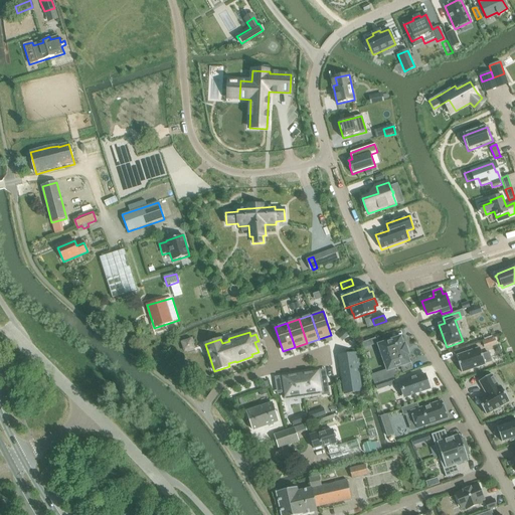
[(382,358),(407,350),(405,346),(405,344),(403,345),(400,337),(378,345),(382,358)]
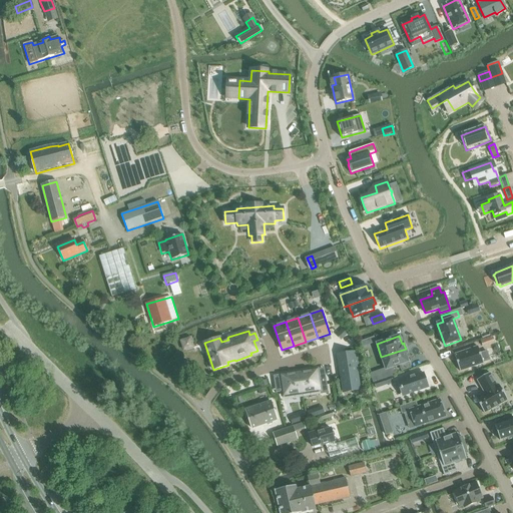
[(374,337),(361,342),(363,348),(376,343),(374,337)]
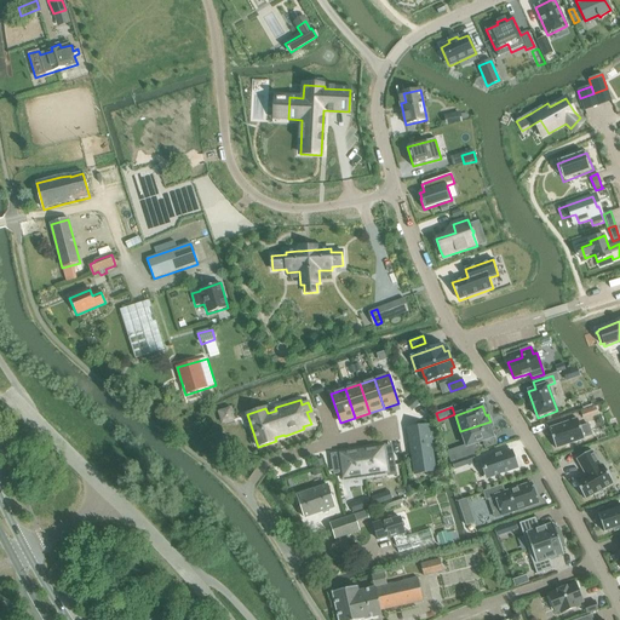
[(578,419),(549,429),(556,449),(585,438),(584,438),(592,435),(589,425),(580,428),(578,419)]
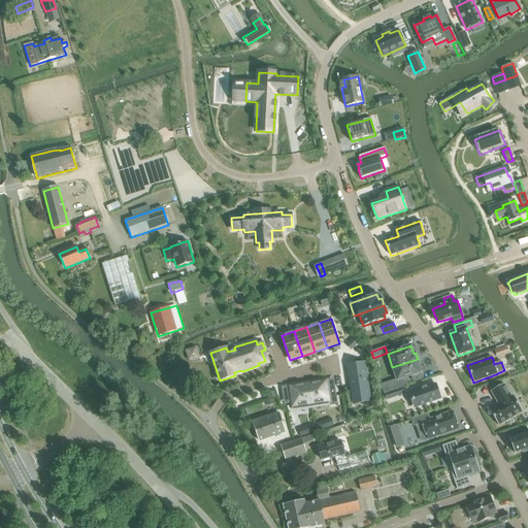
[(418,359),(392,367),(397,381),(421,372),(418,365),(420,364),(419,363),(419,362),(418,359)]
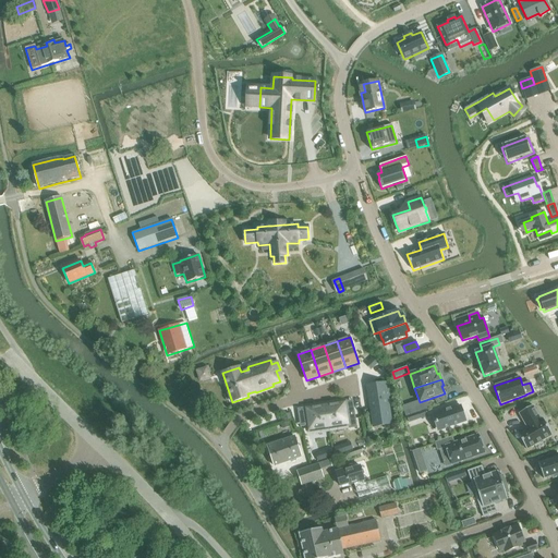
[(368,392),(373,421),(390,417),(387,398),(392,397),(390,389),(368,392)]
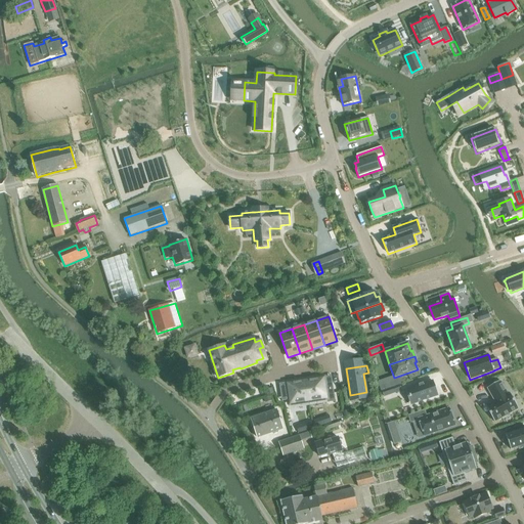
[(322,378),(305,380),(309,402),(319,401),(319,400),(328,399),(326,396),(328,396),(328,394),(334,393),(333,381),(323,382),(322,378)]
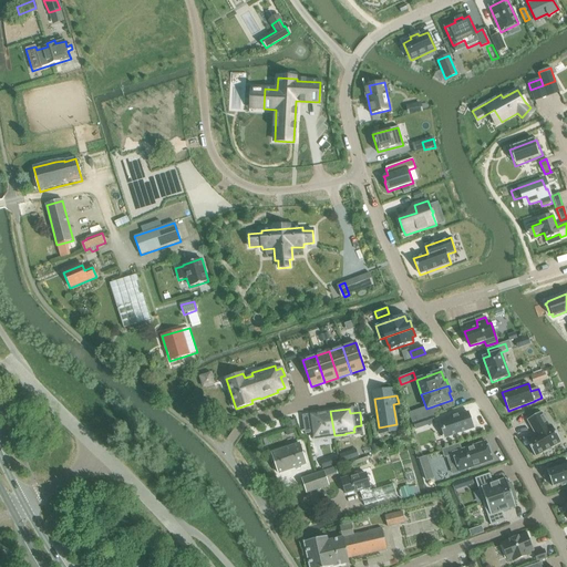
[(330,411),(312,414),(312,419),(310,420),(312,435),(313,435),(313,437),(323,436),(323,437),(334,435),(330,411)]
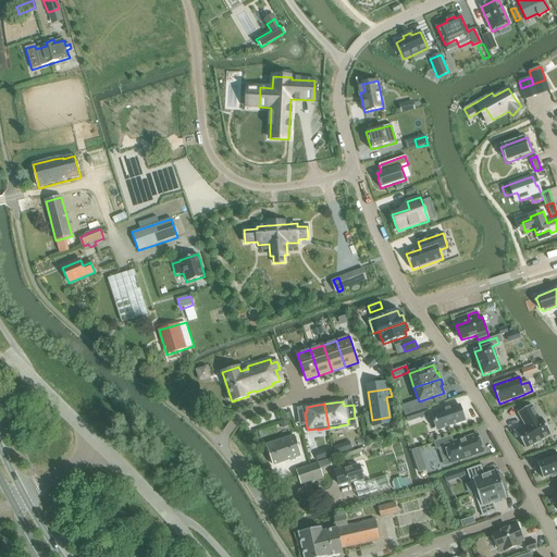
[(465,421),(459,405),(433,413),(436,421),(435,421),(435,423),(436,423),(440,431),(465,421)]
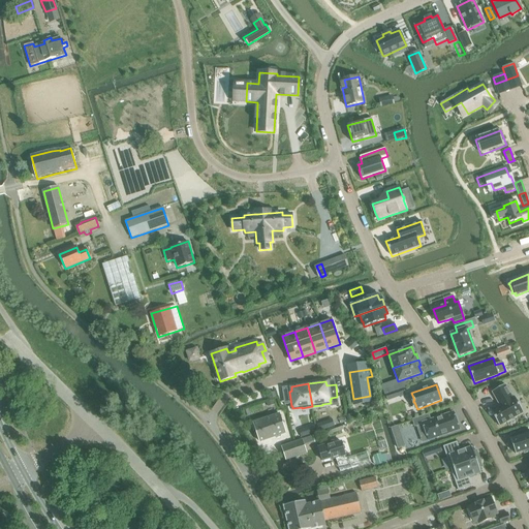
[(524,412),(515,397),(512,398),(505,384),(492,392),(500,405),(491,410),(499,426),(524,412)]
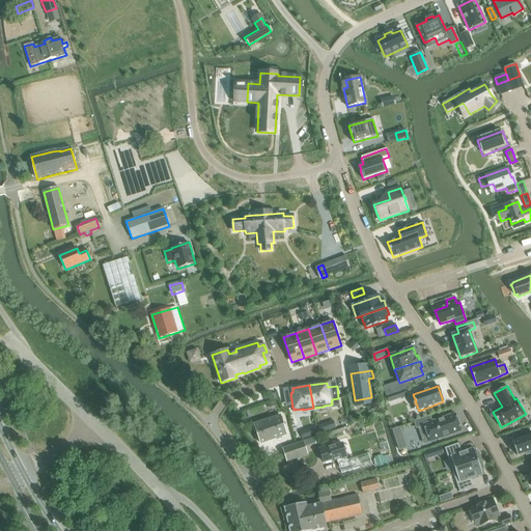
[(388,396),(390,402),(407,396),(404,390),(388,396)]
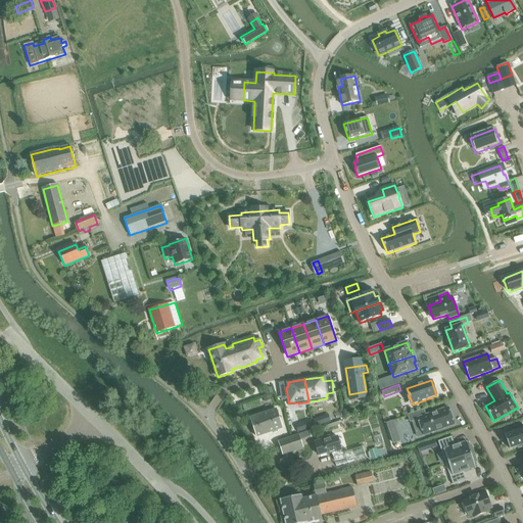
[(265,390),(267,395),(274,393),(272,387),(265,390)]
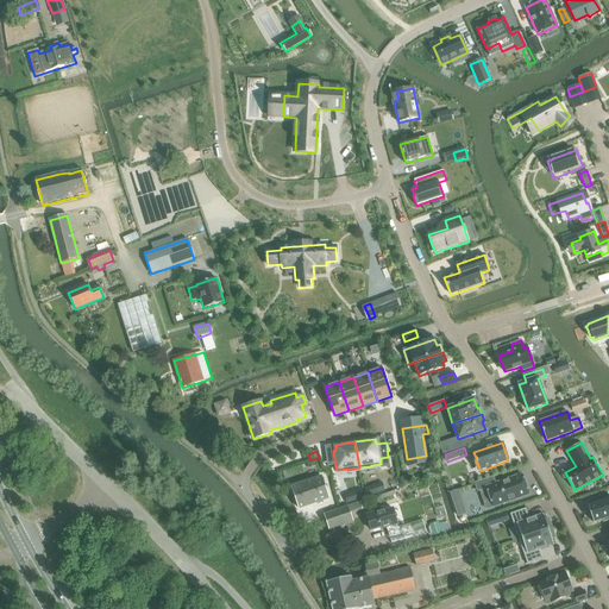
[(496,484),(496,485),(487,488),(494,507),(529,495),(522,475),(496,484)]
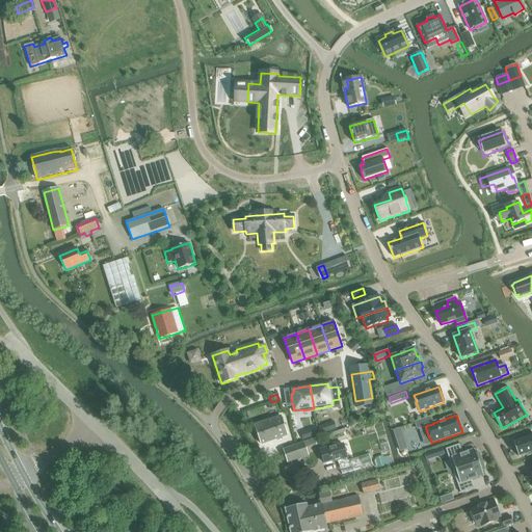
[(255,425),(261,445),(275,440),(278,442),(283,440),(284,437),(288,435),(282,416),(255,425)]
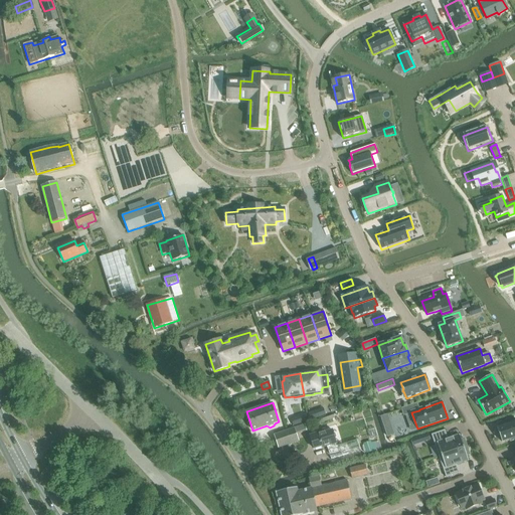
[(419,410),(419,409),(417,403),(402,408),(404,415),(411,412),(419,410)]
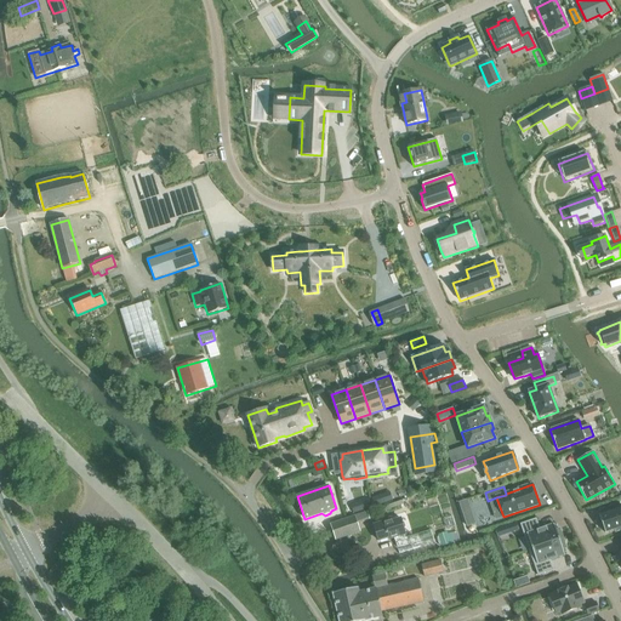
[(389,493),(371,499),(375,507),(393,501),(389,493)]
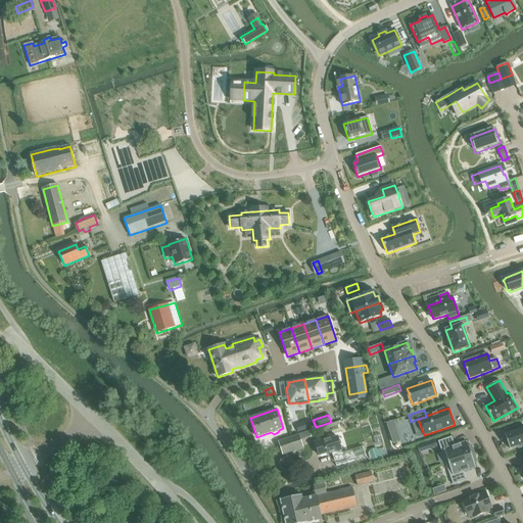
[(305,422),(295,425),(297,432),(314,427),(311,420),(305,422)]
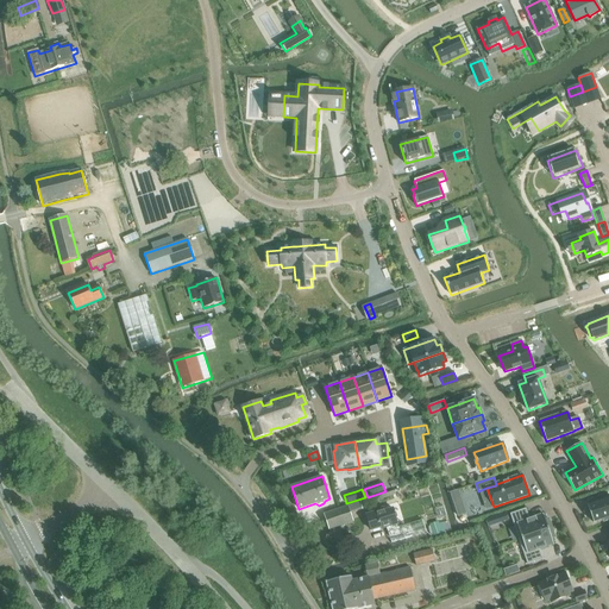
[(608,498),(588,507),(594,523),(603,520),(604,522),(608,520),(608,498)]
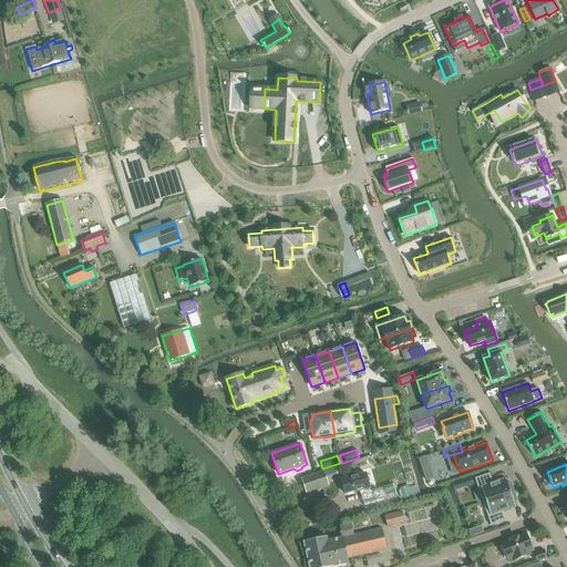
[(328,486),(323,472),(301,480),(307,493),(328,486)]
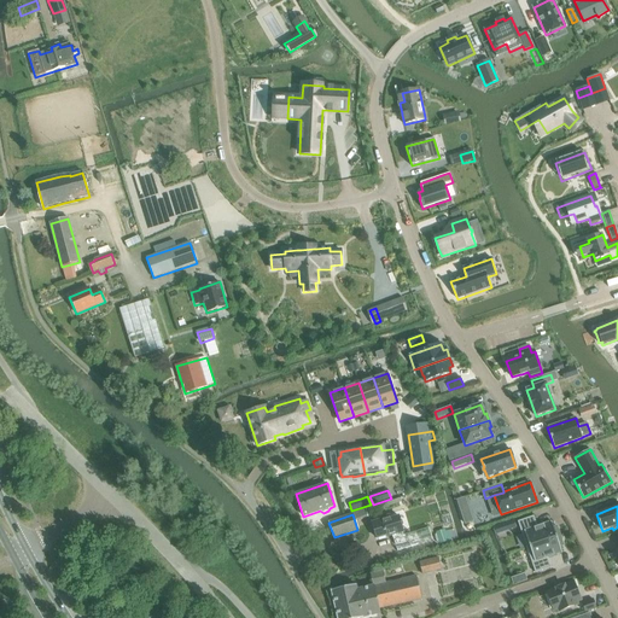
[(382,520),(372,523),(373,524),(377,538),(392,534),(392,535),(402,532),(403,531),(398,516),(391,518),(390,516),(380,518),(382,520)]
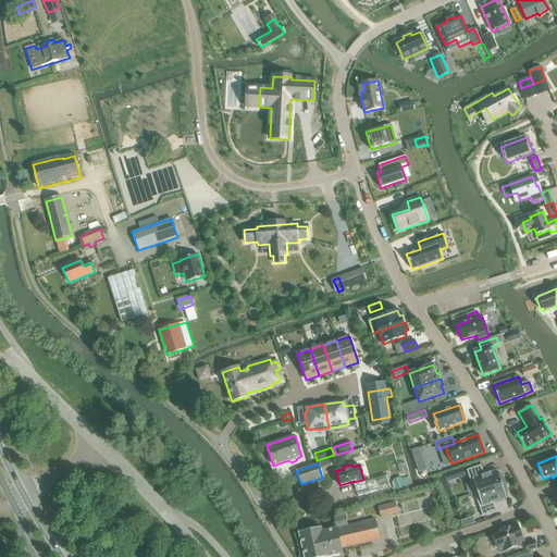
[(467,470),(470,480),(474,494),(505,483),(502,474),(499,475),(497,470),(484,474),(483,470),(481,466),(467,470)]
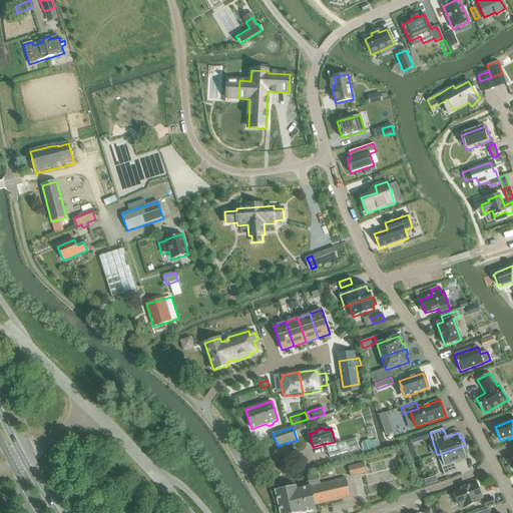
[(458,471),(455,463),(467,459),(465,454),(468,453),(465,445),(437,455),(442,468),(444,476),(458,471)]
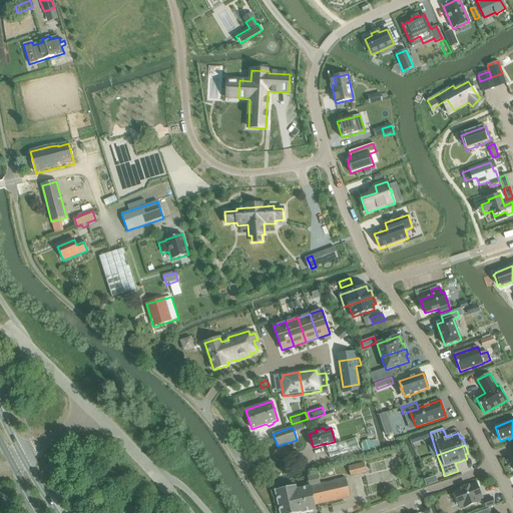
[(350,498),(345,478),(319,484),(316,474),(306,476),(309,486),(296,489),(296,486),(275,491),(280,512),(298,512),(313,510),(312,507),(350,498)]
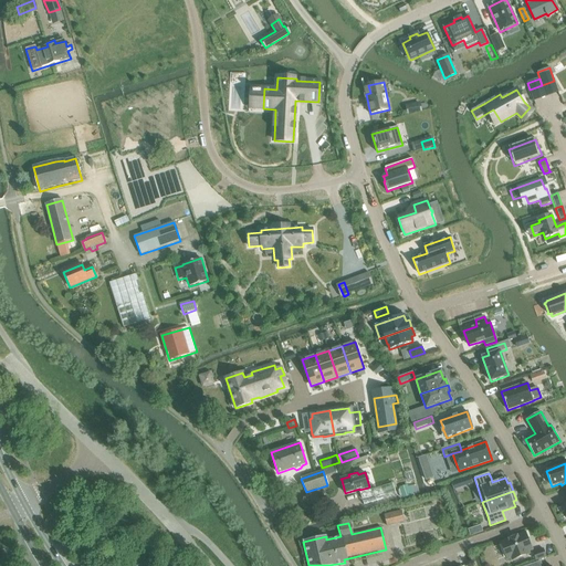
[(525,533),(501,543),(507,558),(512,557),(513,559),(528,554),(527,551),(532,548),(525,533)]
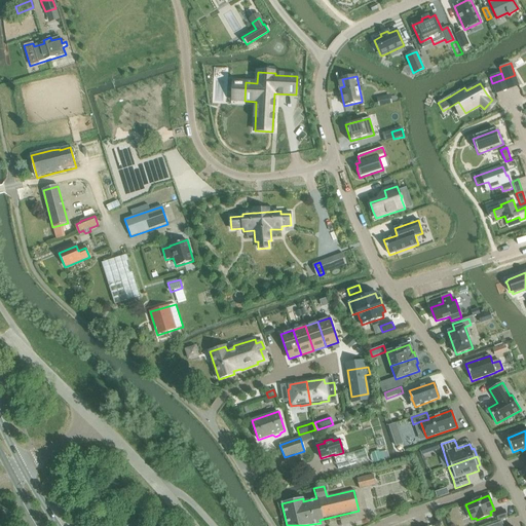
[(505,511),(495,514),(498,521),(508,518),(505,511)]
